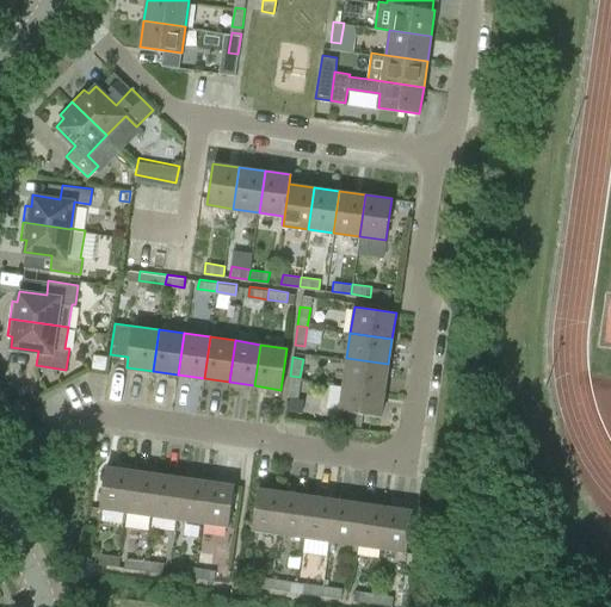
[(343,384),(384,390),(388,364),(346,358),(343,384)]
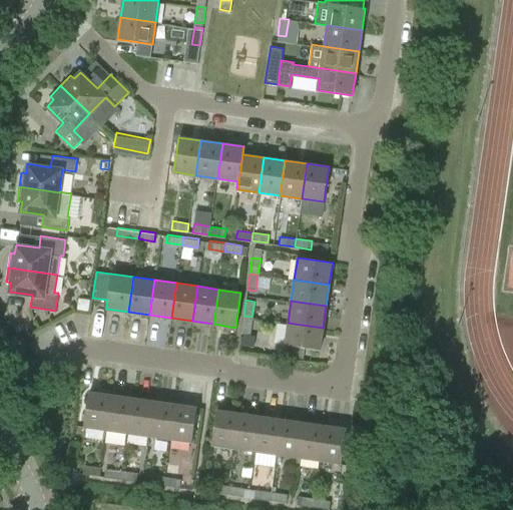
[(241,332),(249,333),(251,317),(243,316),(241,332)]
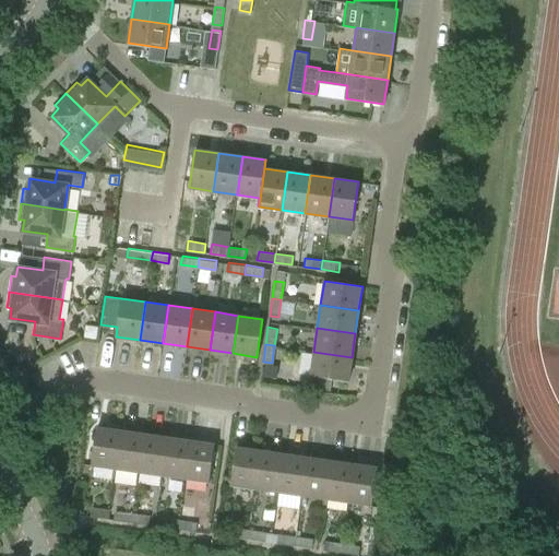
[(310,376),(348,381),(352,357),(313,352),(310,376)]
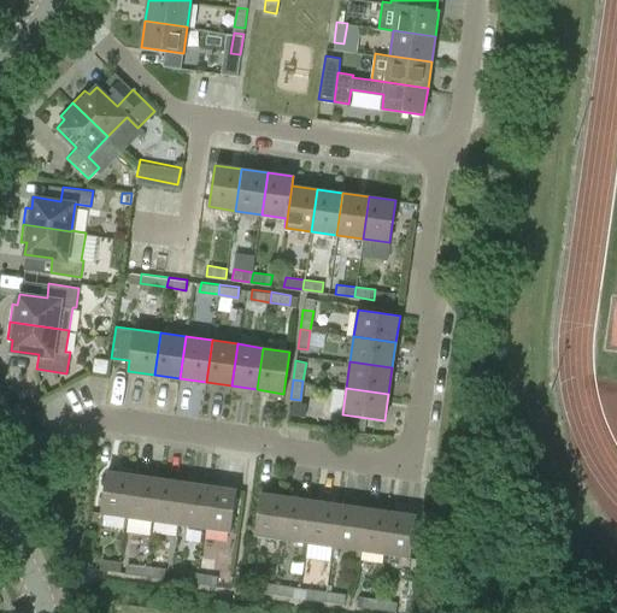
[(106,470),(100,512),(127,516),(133,475),(106,470)]
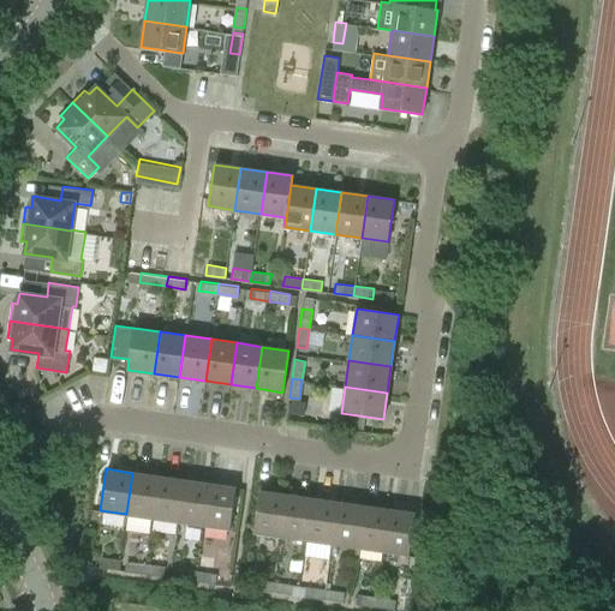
[(153,517),(159,477),(132,473),(126,514),(153,517)]
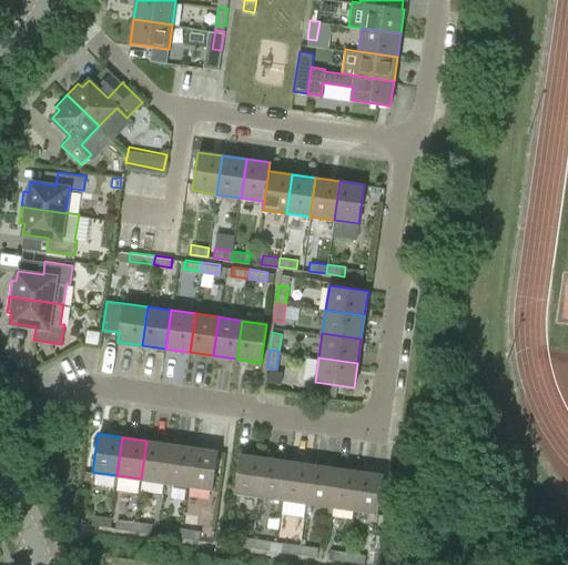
[(164,482),(170,444),(146,441),(141,478),(164,482)]
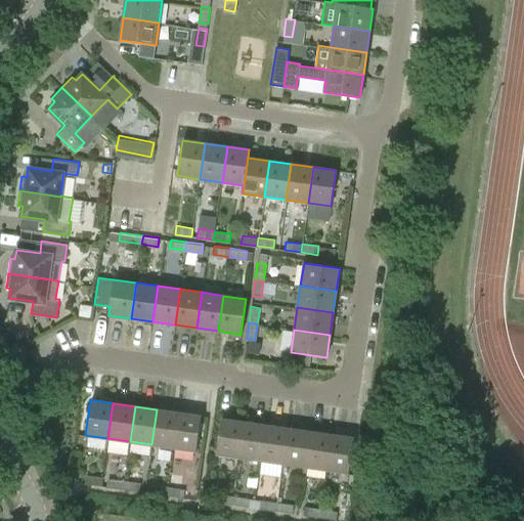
[(173,448),(178,413),(157,409),(151,444),(173,448)]
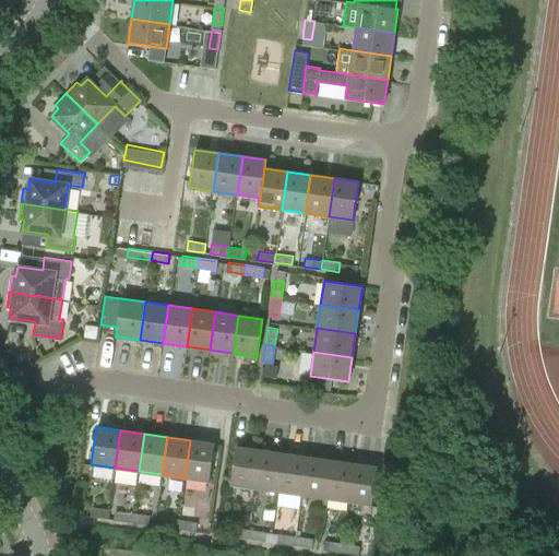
[(210,482),(215,444),(190,440),(185,478),(210,482)]
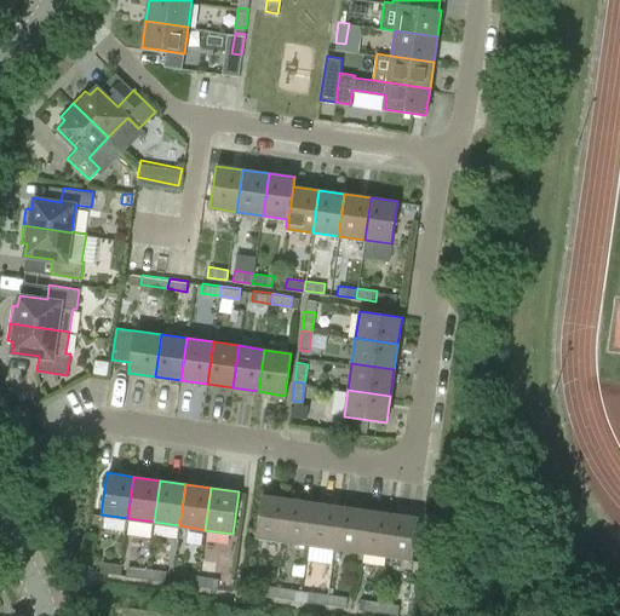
[(262,495),(256,537),(282,541),(288,499),(262,495)]
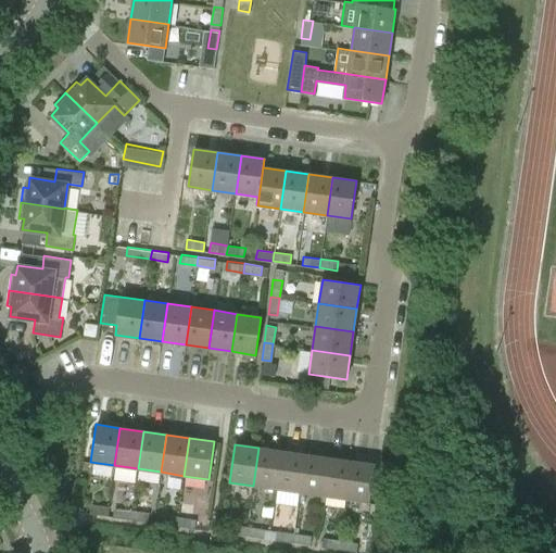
[(277,489),(282,451),(258,448),(253,486),(277,489)]
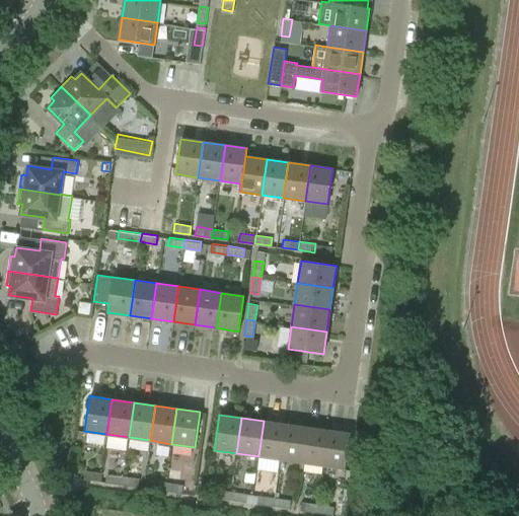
[(280,459),(285,424),(264,421),(258,456),(280,459)]
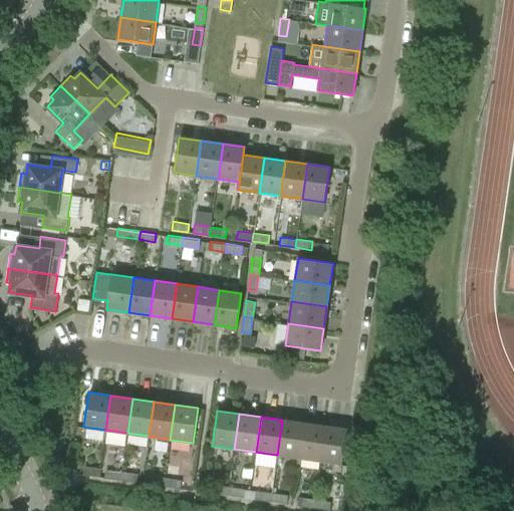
[(298,458),(303,423),(282,420),(277,455),(298,458)]
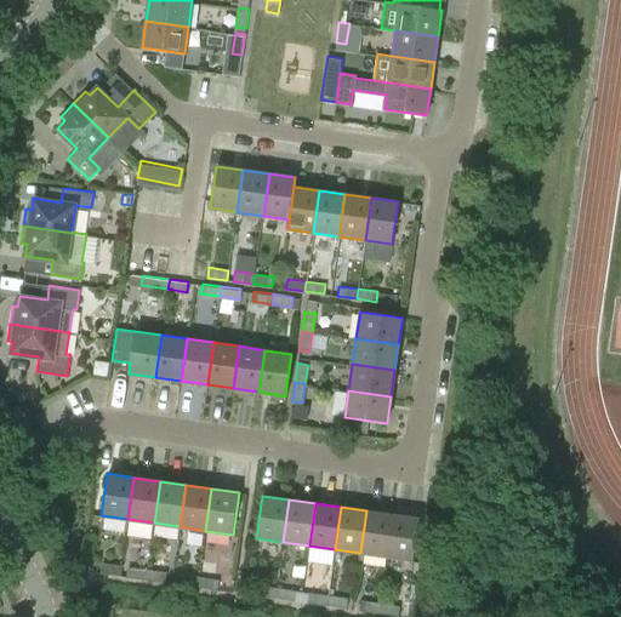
[(387,556),(393,514),(366,510),(360,553),(387,556)]
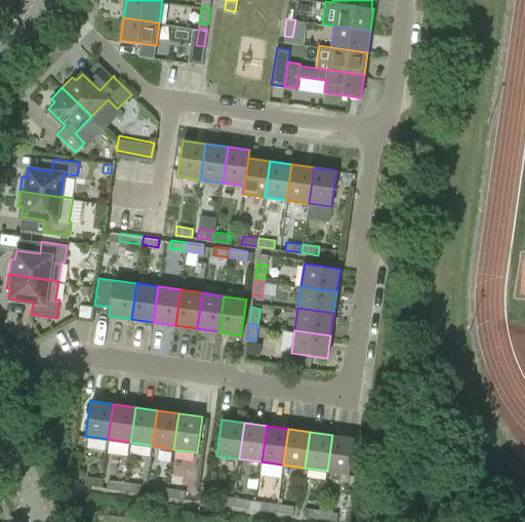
[(350,474),(355,438),(332,435),(327,471),(350,474)]
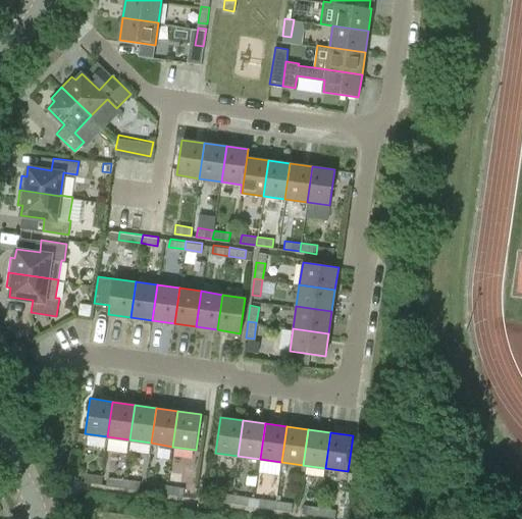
[(85,481),(101,483),(102,475),(86,472),(85,481)]
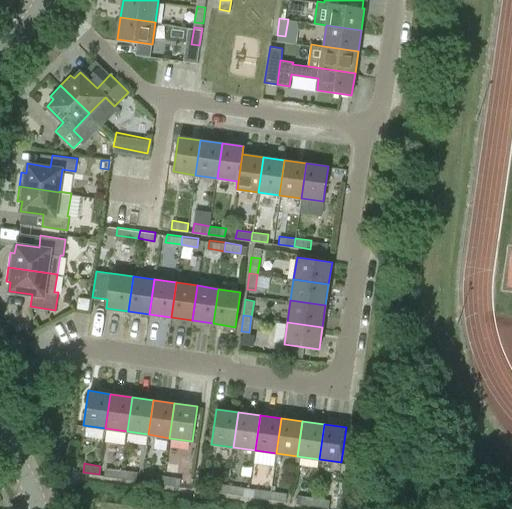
[(105,467),(104,475),(120,477),(121,469),(105,467)]
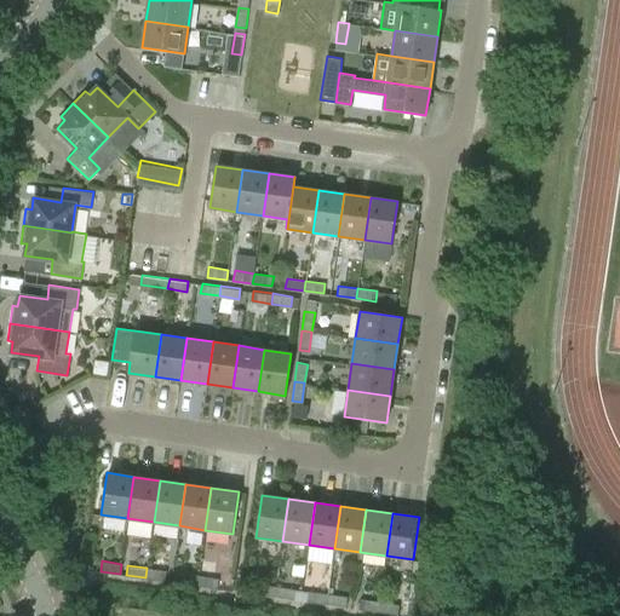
[(165,580),(166,570),(147,568),(145,577),(165,580)]
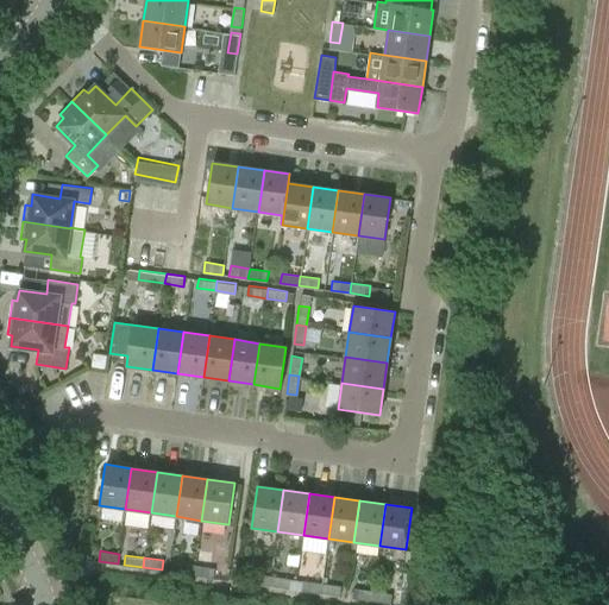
[(176,562),(175,572),(194,574),(195,565),(176,562)]
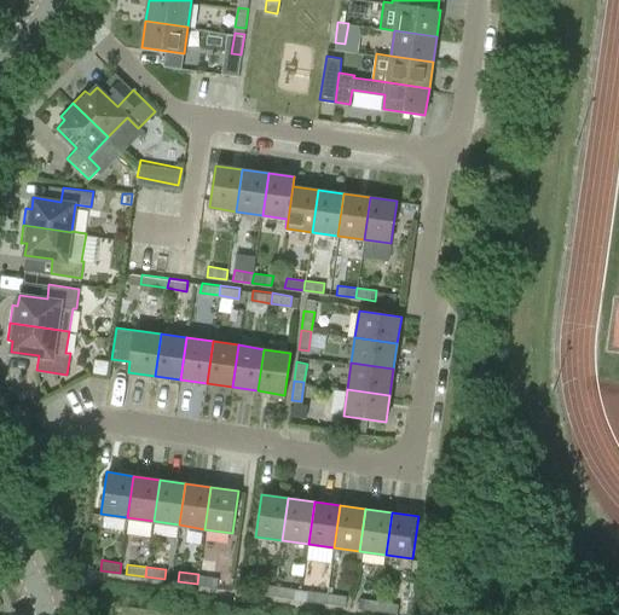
[(217,587),(218,576),(198,574),(197,584),(217,587)]
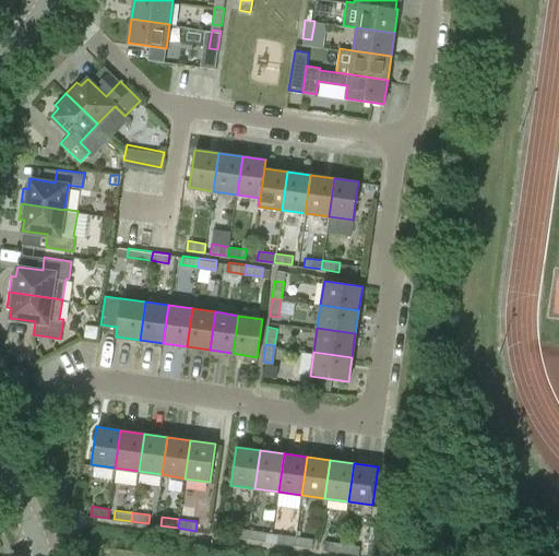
[(232,527),(230,535),(248,537),(249,529),(232,527)]
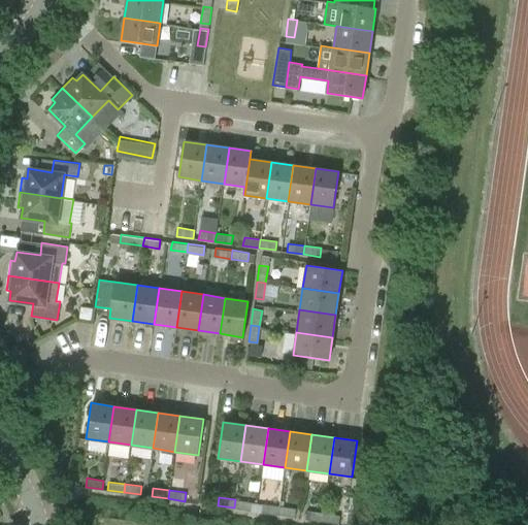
[(250,511),(252,501),(235,499),(234,507),(250,511)]
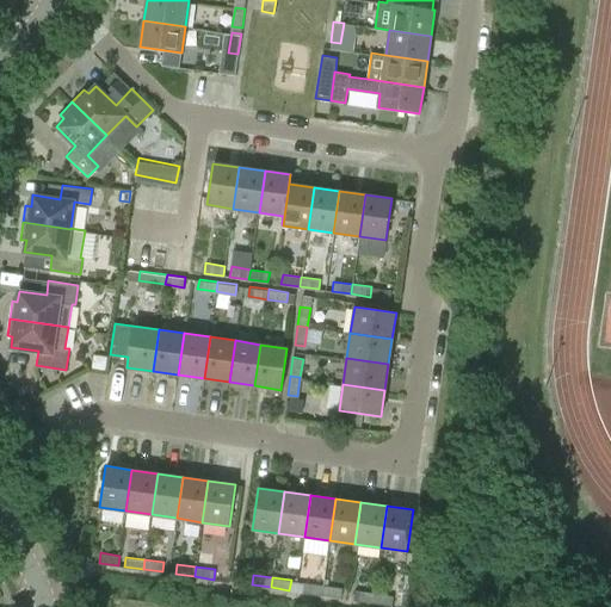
[(303,582),(302,592),(321,594),(323,584),(303,582)]
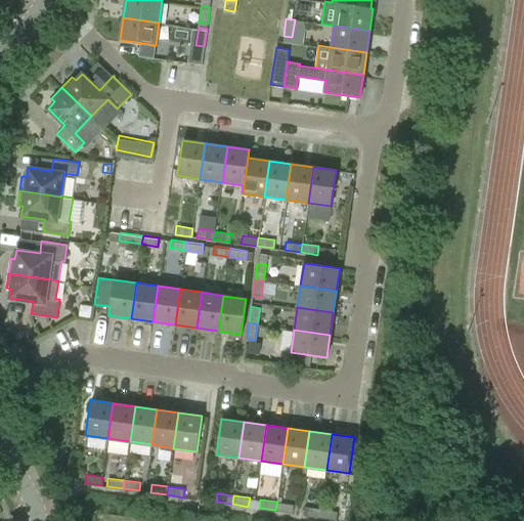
[(292,513),(293,504),(277,502),(275,510),(292,513)]
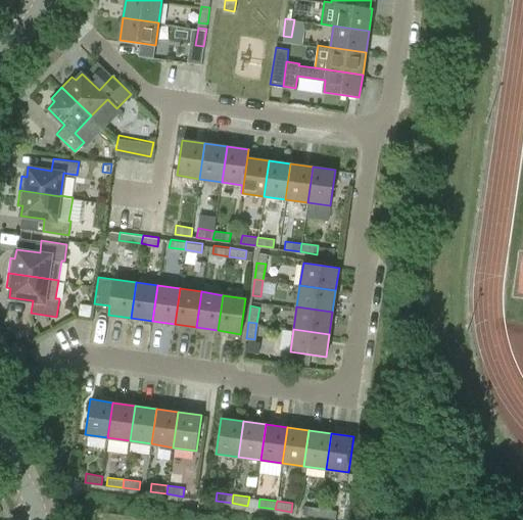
[(303,505),(302,513),(319,515),(320,507),(303,505)]
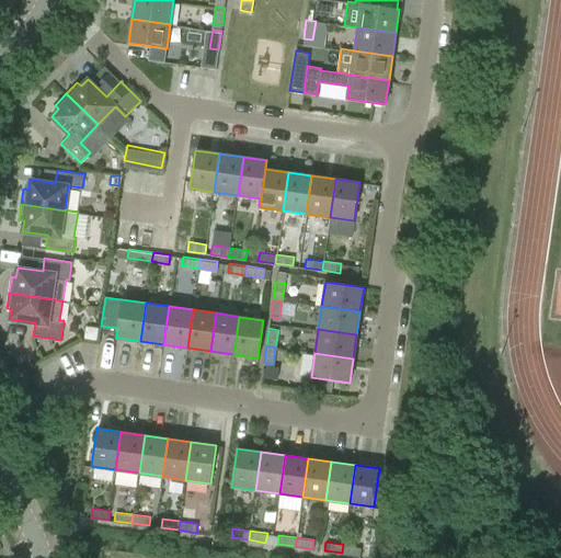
[(359,556),(361,547),(343,544),(342,553),(359,556)]
